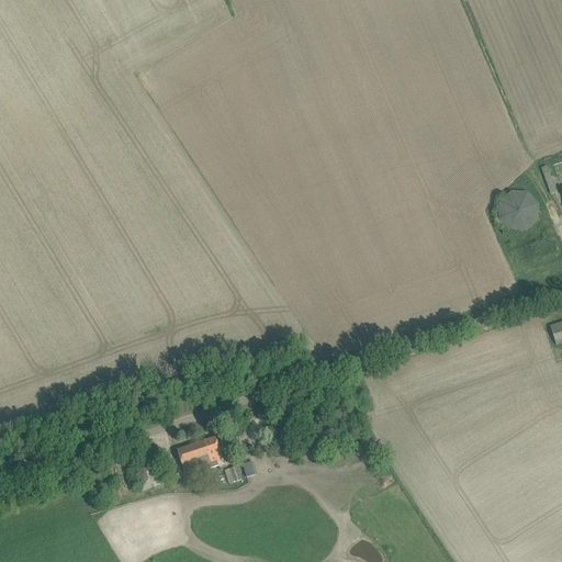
[(530,228),(532,227),(536,223),(538,218),(539,214),(539,210),(538,206),(535,201),(529,195),(525,193),(520,192),(516,192),(513,193),(509,194),(507,197),(504,200),(502,203),(501,208),(499,213),(499,217),(502,221),(504,224),(507,227),(512,231),(515,232),(518,232),(520,232),(525,231),(527,231),(530,228)]
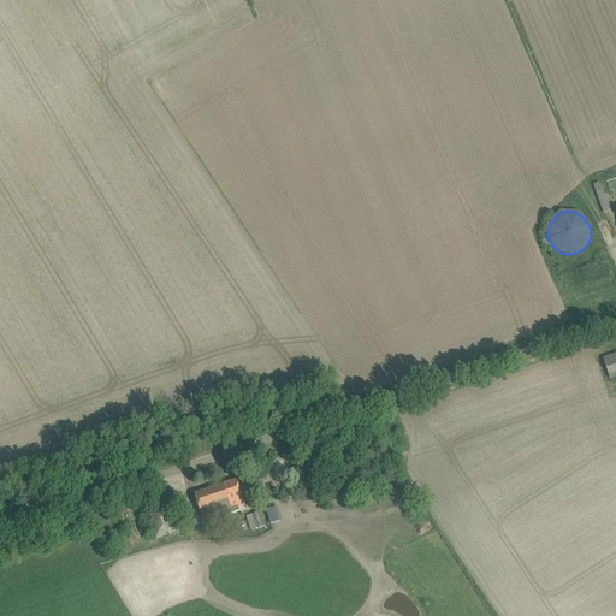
[(615,354),(603,359),(610,379),(615,377),(615,354)]
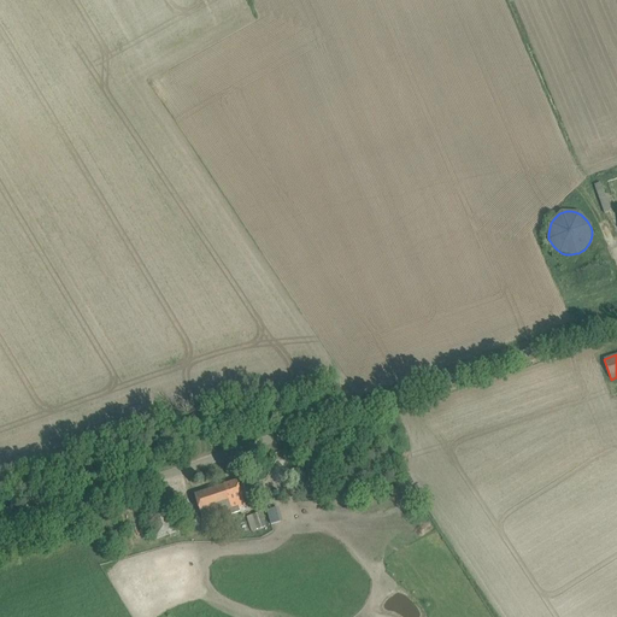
[(322,486),(318,474),(295,481),(299,493),(322,486)]
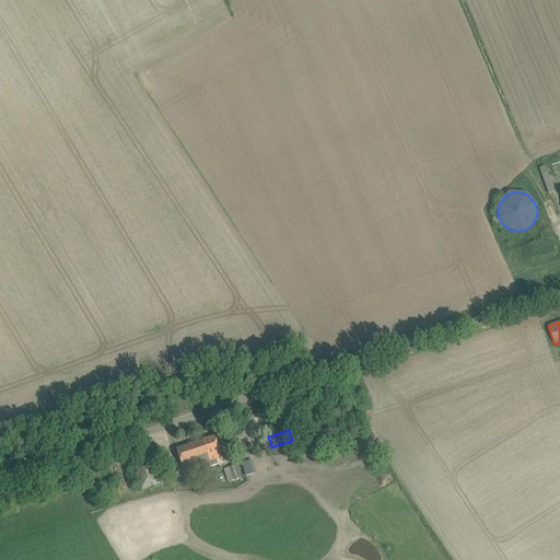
[(222,458),(219,447),(216,436),(177,448),(184,471),(209,464),(210,467),(219,465),(218,461),(222,458)]
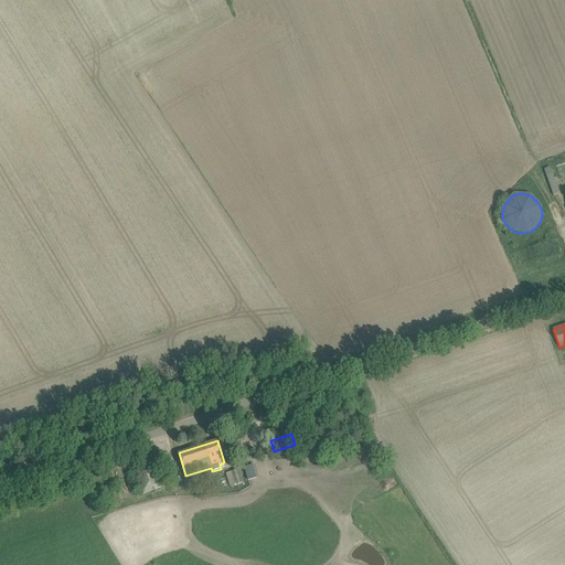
[(166,487),(159,464),(151,466),(149,459),(131,465),(141,494),(166,487)]
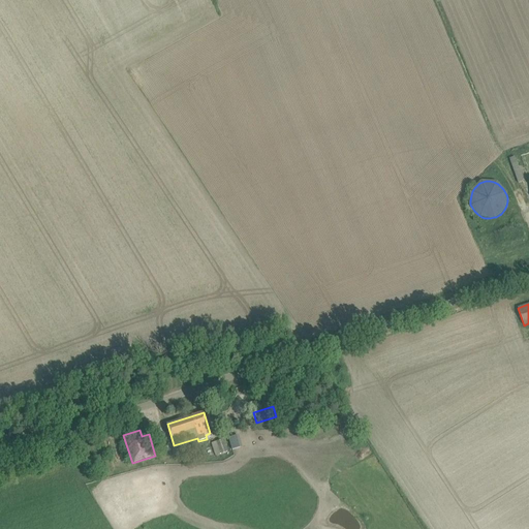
[(216,442),(220,455),(227,453),(223,440),(216,442)]
